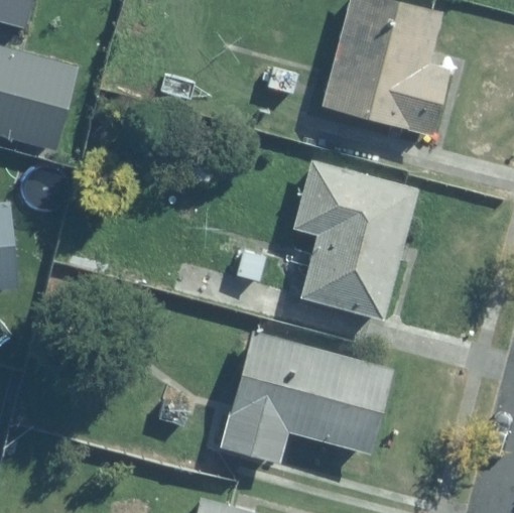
[(444,11),(400,0),(348,0),(320,107),(434,136),(453,67),(431,60),(444,11)]
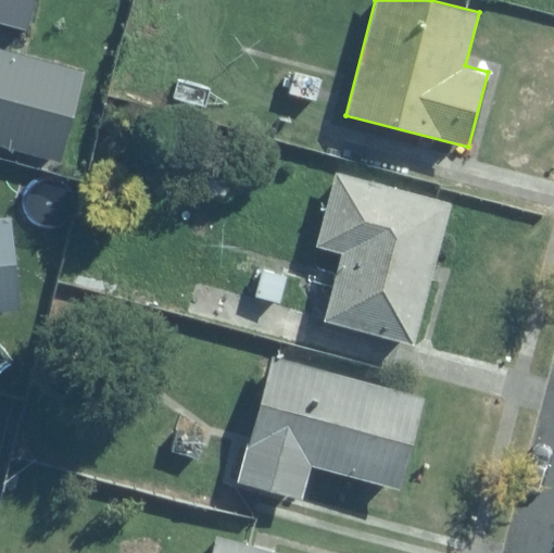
[(71,71),(0,51),(0,146),(46,159),(71,71)]
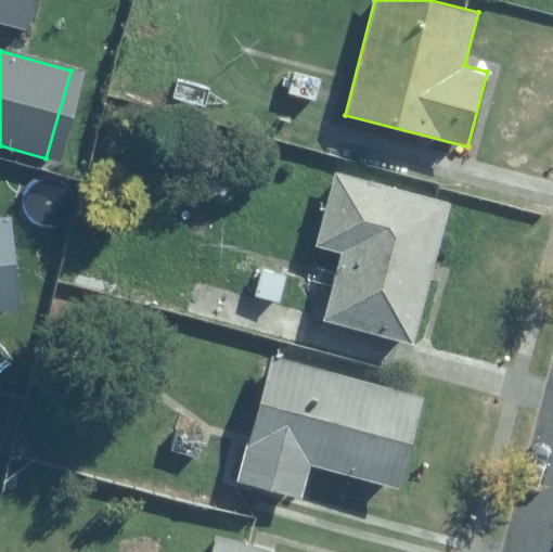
[(414,346),(452,205),(331,171),(311,245),(341,253),(322,321),(414,346)]
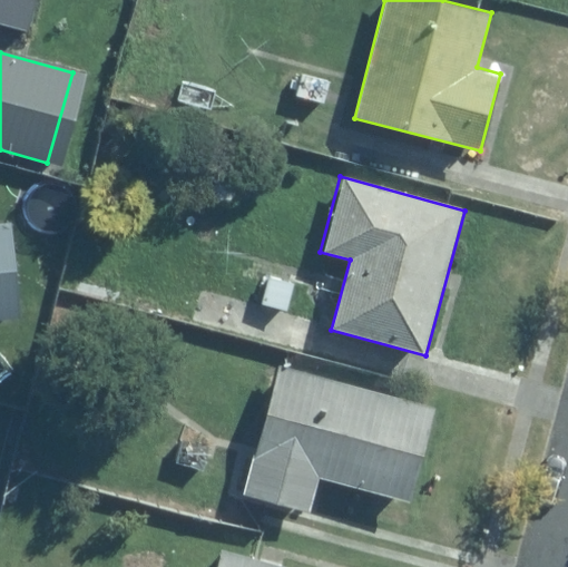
[(8,223),(0,223),(0,330),(13,329),(8,223)]
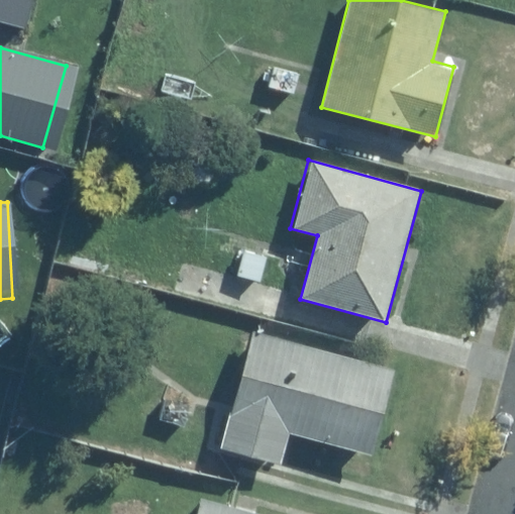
[(396,365),(251,327),(219,450),(281,467),(291,431),(373,452),(396,365)]
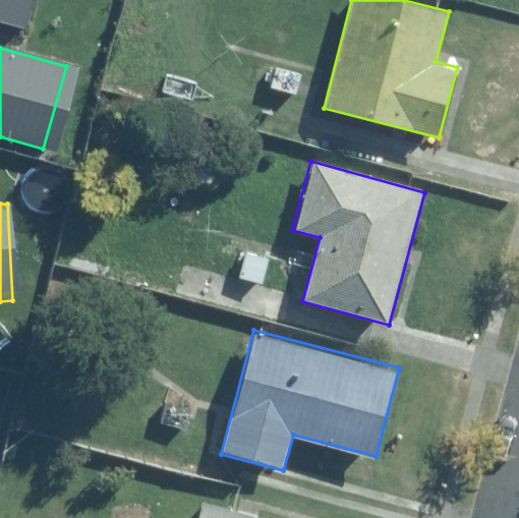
[(279,517),(202,500),(196,517),(279,517)]
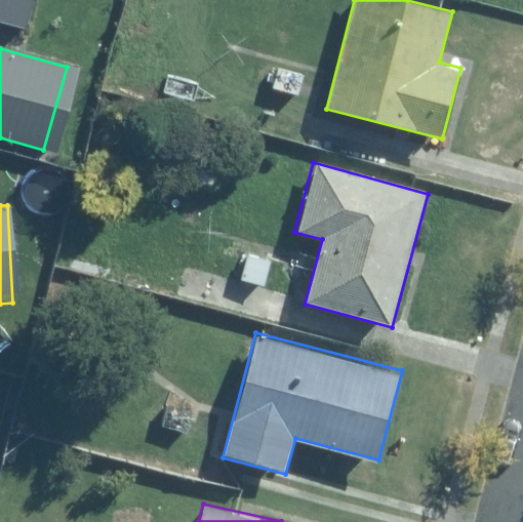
All buildings are outlined.
